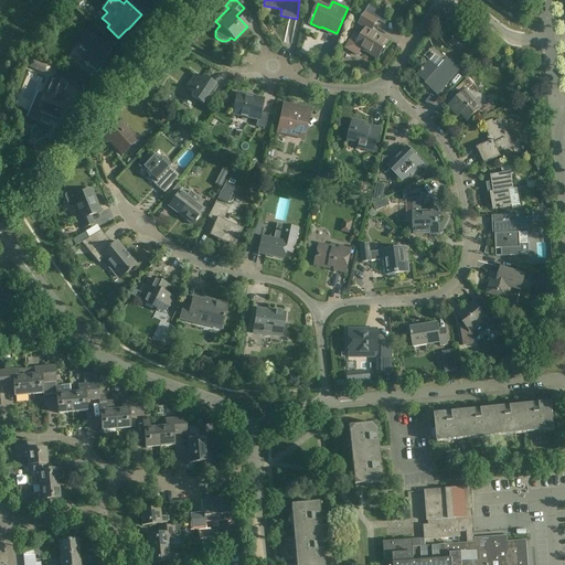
[(377,20),(365,13),(359,24),(366,29),(361,38),(353,33),(344,49),(356,56),(362,50),(377,59),(388,40),(371,30),(377,20)]
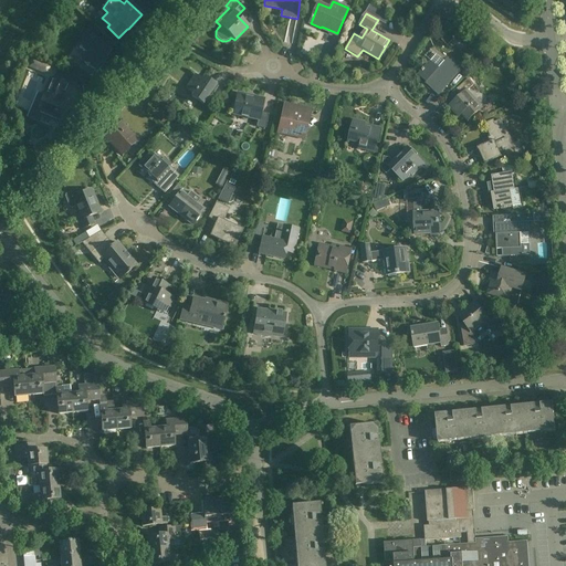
[(112,51),(90,34),(79,49),(84,53),(80,60),(95,71),(105,58),(106,58),(112,51)]
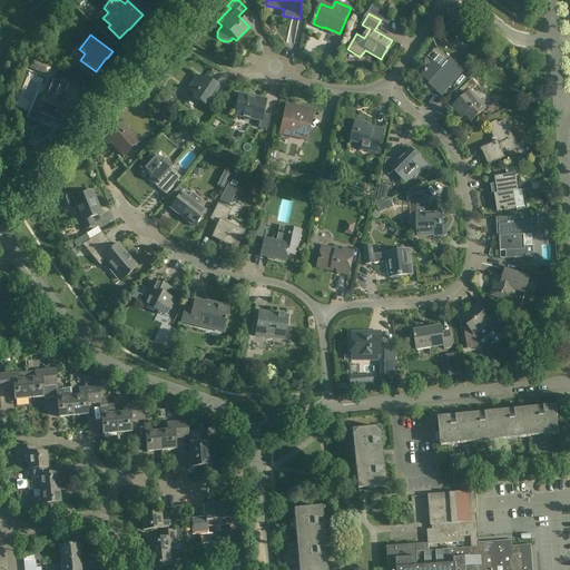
[(433,61),(421,76),(430,84),(429,85),(442,96),(464,71),(451,59),(449,62),(440,56),(434,62),(433,61)]
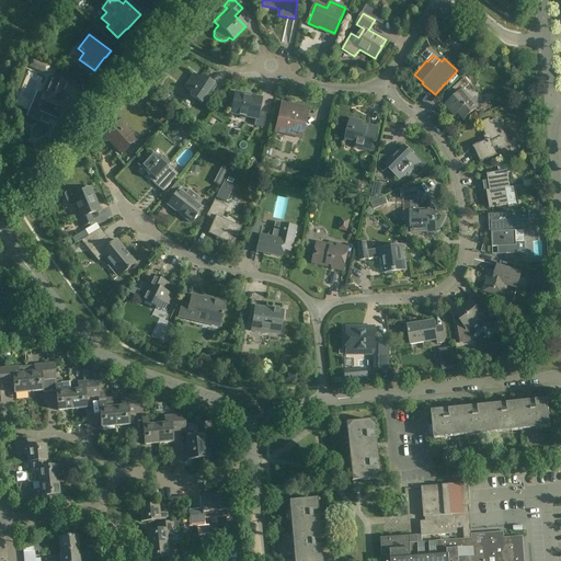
[(472,61),(467,56),(457,66),(464,71),(472,61)]
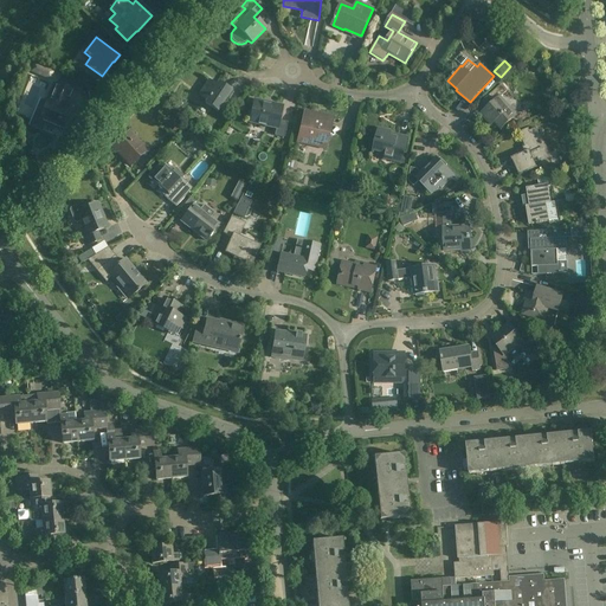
[(77,83),(60,76),(57,85),(56,84),(49,103),(47,102),(39,122),(65,133),(73,114),(65,110),(72,91),(77,83)]
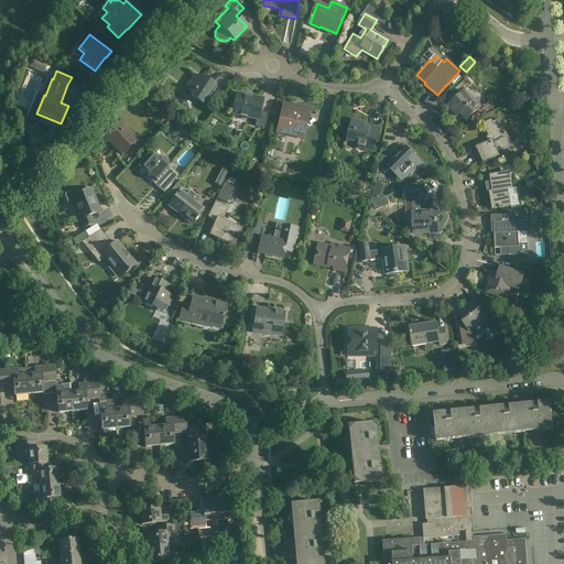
[(202,79),(194,75),(184,88),(192,94),(190,97),(202,105),(215,85),(204,77),(202,79)]
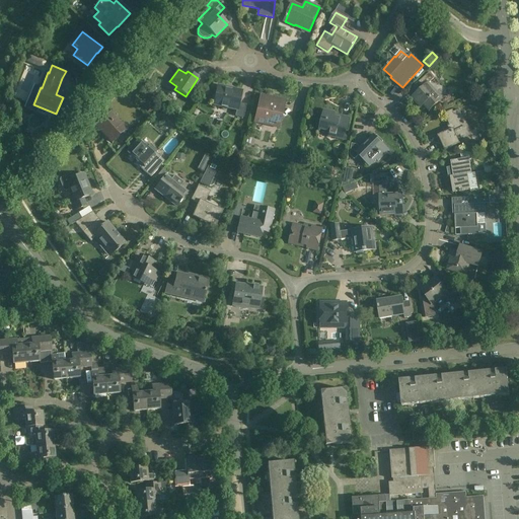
[(435,77),(430,72),(417,82),(422,88),(412,97),(420,107),(424,104),(429,110),(442,99),(428,83),(435,77)]
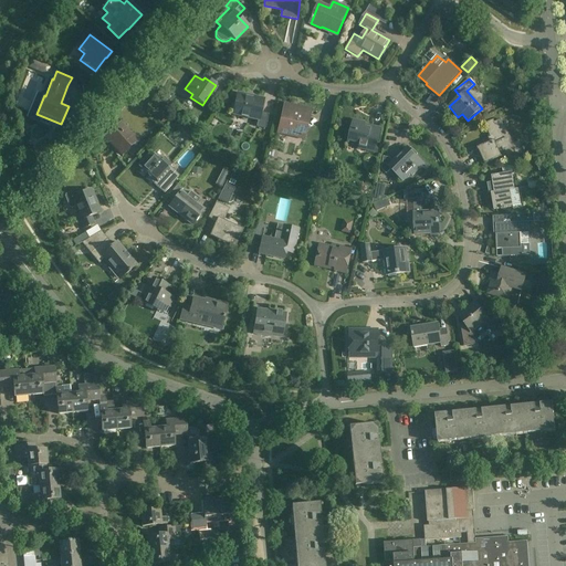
[(252,100),(238,96),(233,115),(258,121),(257,127),(265,129),(269,115),(260,113),(263,100),(252,97),(252,100)]
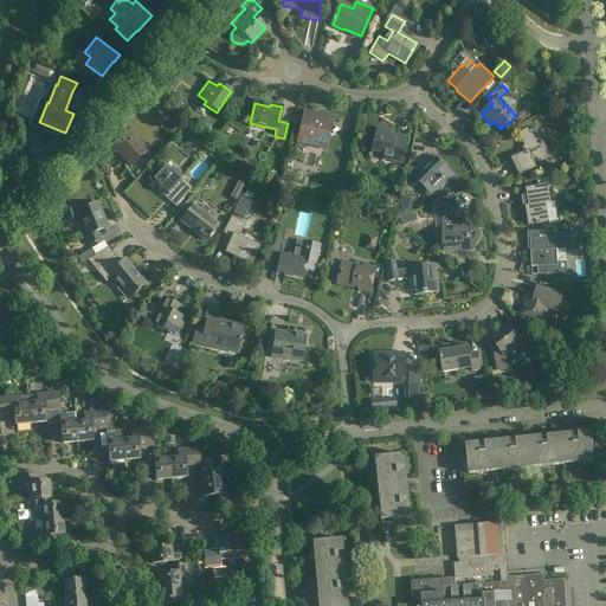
[(330,118),(304,113),(297,142),(324,148),(327,136),(326,136),(330,118)]
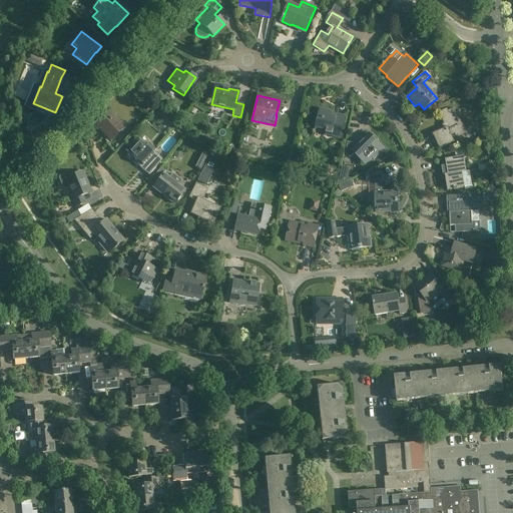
[(449,111),(447,108),(439,112),(446,127),(433,133),(440,148),(455,141),(452,135),(455,134),(456,136),(465,132),(454,108),(449,111)]
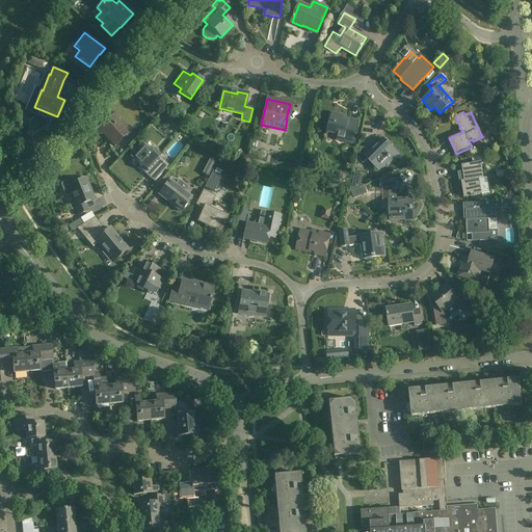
[(343,115),(331,113),(327,131),(338,133),(337,139),(352,143),(357,121),(342,117),(343,115)]
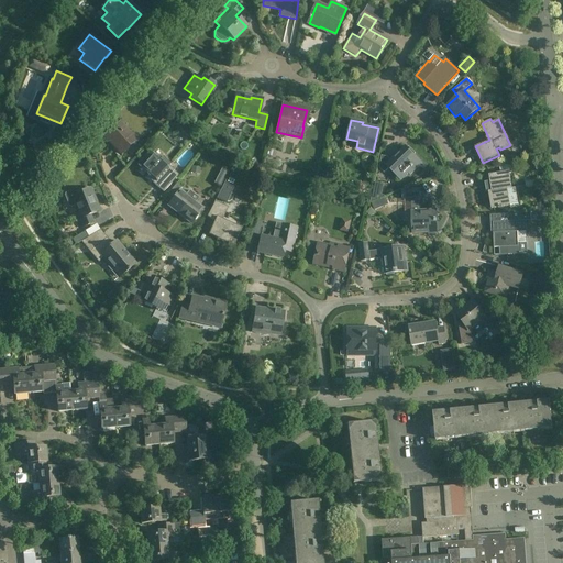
[(136,140),(120,122),(103,138),(120,155),(136,140)]
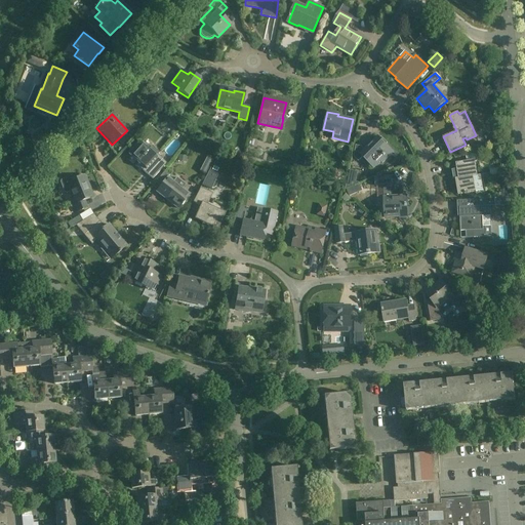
[(180,123),(170,115),(165,121),(175,129),(180,123)]
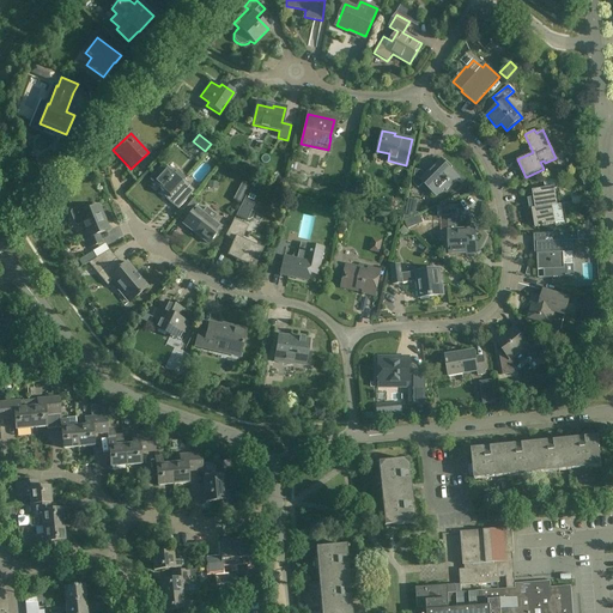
[(416,170),(412,182),(418,188),(424,183),(436,195),(443,188),(447,192),(459,178),(456,176),(442,161),(426,176),(422,171),(416,170)]
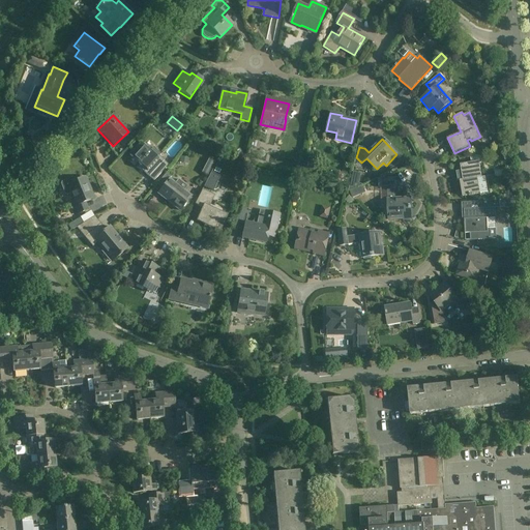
[(149,150),(142,143),(130,155),(146,170),(144,172),(153,181),(169,165),(158,155),(160,154),(152,147),(149,150)]
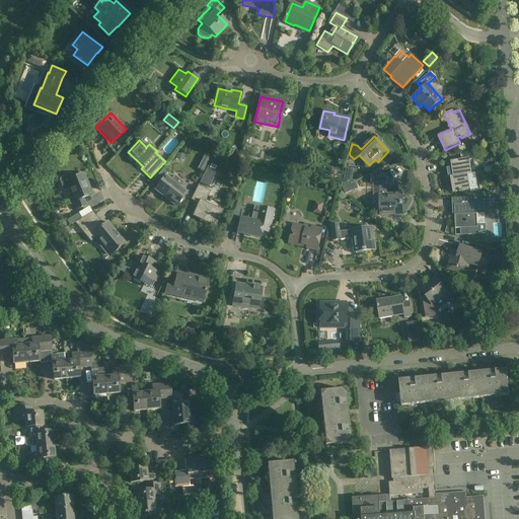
[(472,174),(469,158),(451,161),(452,169),(449,170),(453,193),(470,190),(478,189),(475,173),(472,174)]
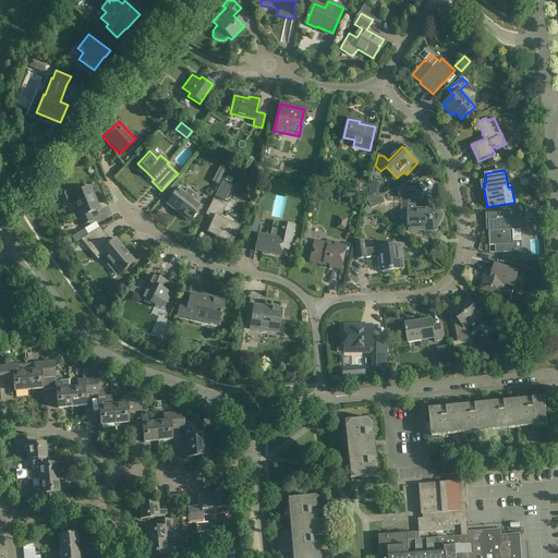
[(225,178),(214,196),(225,202),(225,201),(227,201),(229,198),(231,195),(230,193),(229,191),(233,182),(231,181),(232,180),(227,178),(226,179),(225,178)]
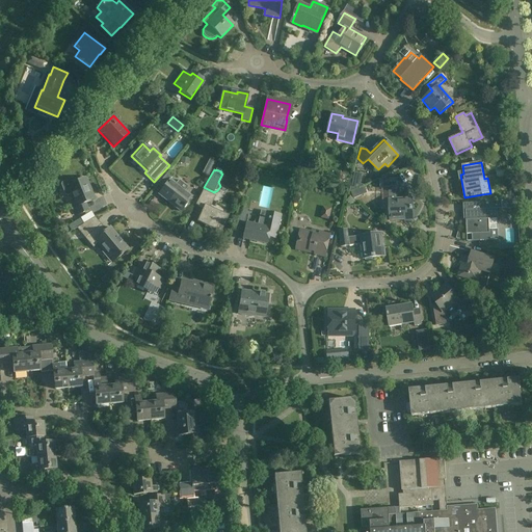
[(350,189),(360,189),(361,173),(350,173),(350,189)]
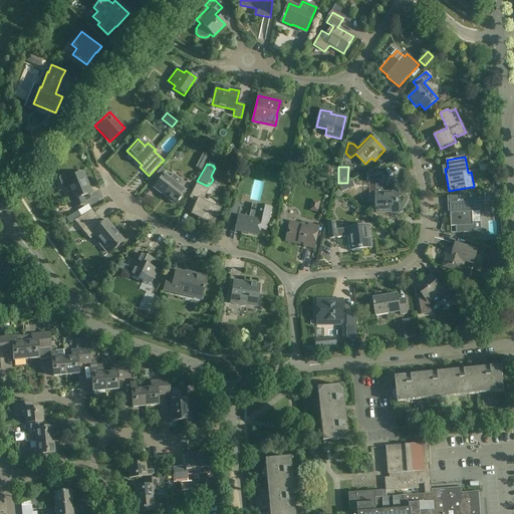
[(166,172),(161,168),(153,178),(157,182),(152,188),(174,205),(185,191),(164,174),(166,172)]
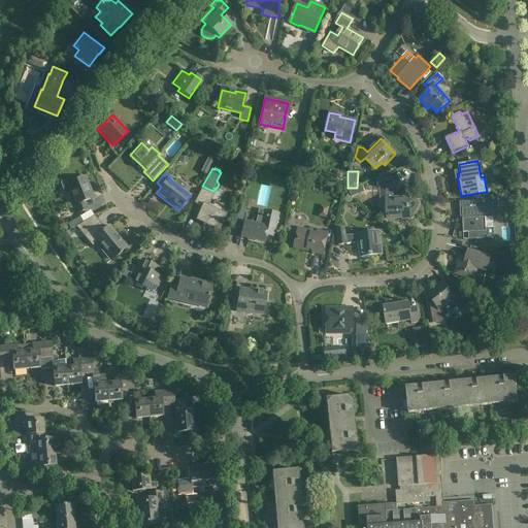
[(89,192),(84,177),(73,182),(67,178),(61,180),(60,183),(64,193),(66,194),(71,192),(76,205),(72,206),(75,213),(88,209),(85,202),(94,198),(91,191),(89,192)]
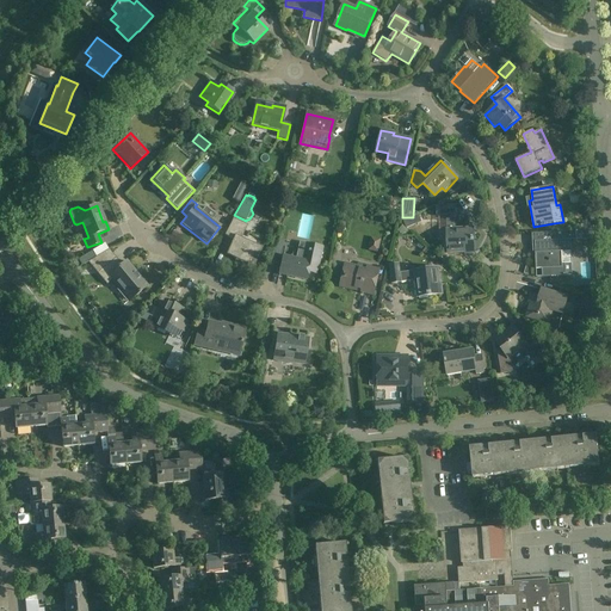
[(456,228),(455,205),(437,207),(437,215),(446,215),(449,253),(467,252),(467,253),(475,253),(473,228),(456,228)]
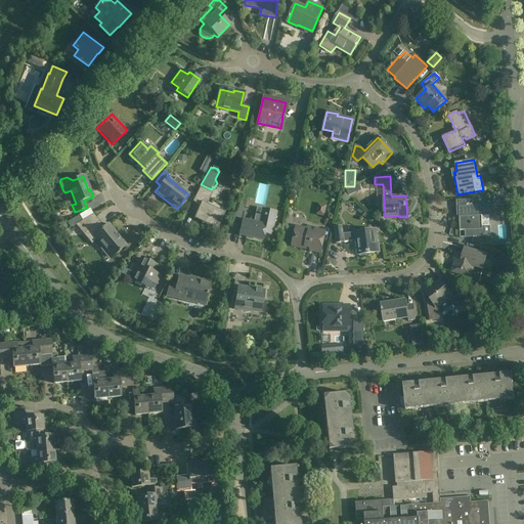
[(211,193),(199,188),(191,202),(199,206),(192,219),(217,229),(224,213),(206,205),(211,193)]
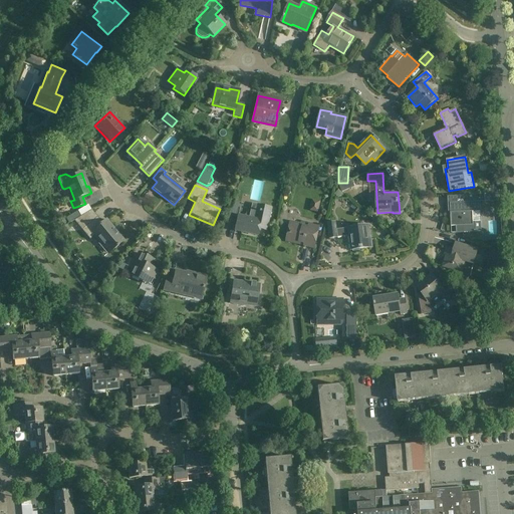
[(452,203),(450,203),(451,227),(456,226),(457,233),(476,232),(476,222),(481,222),(481,212),(480,202),(485,201),(485,194),(468,195),(452,197),(452,203)]
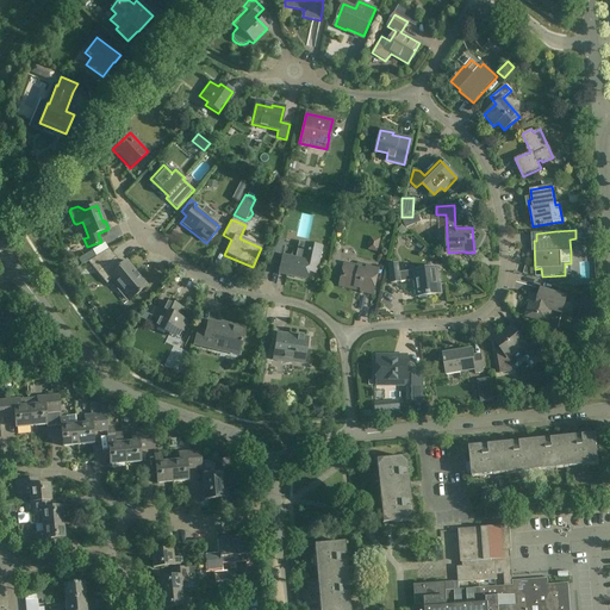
[(322,247),(304,243),(300,260),(282,255),(278,274),(305,280),(307,272),(316,273),(322,247)]
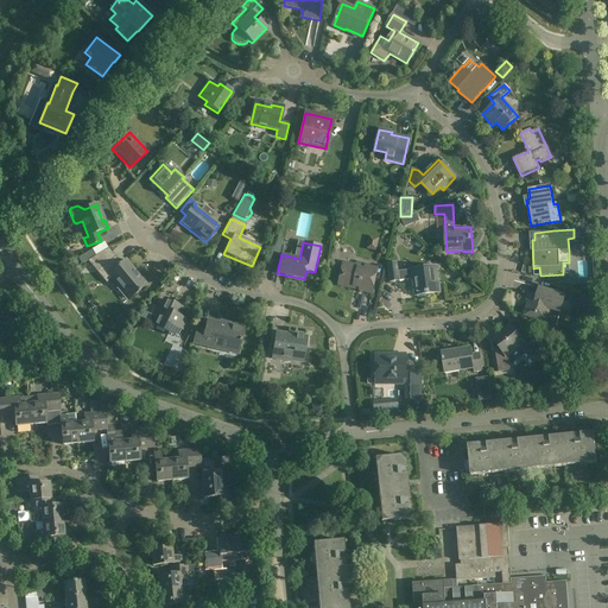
[(93,258),(87,261),(96,272),(102,280),(108,276),(128,299),(146,285),(125,260),(120,265),(114,257),(108,249),(101,253),(93,258)]
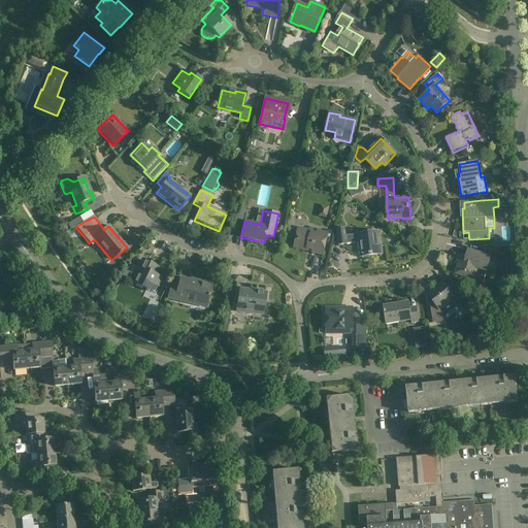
[(317,232),(298,228),(294,248),(312,252),(311,253),(324,255),(328,233),(318,230),(317,232)]
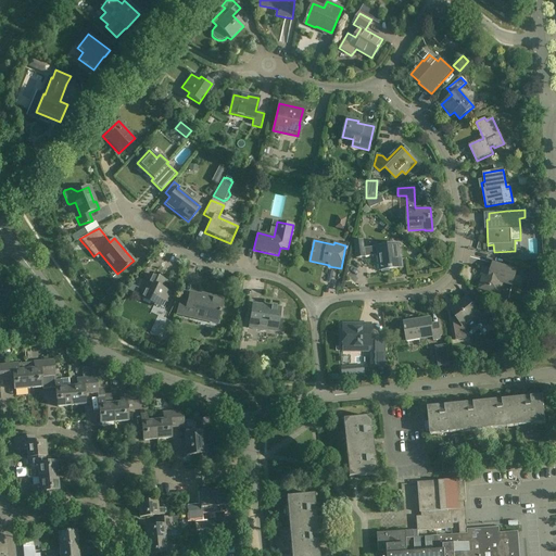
[(364,249),(363,241),(355,241),(356,257),(379,255),(380,270),(403,267),(402,260),(401,260),(399,244),(364,249)]
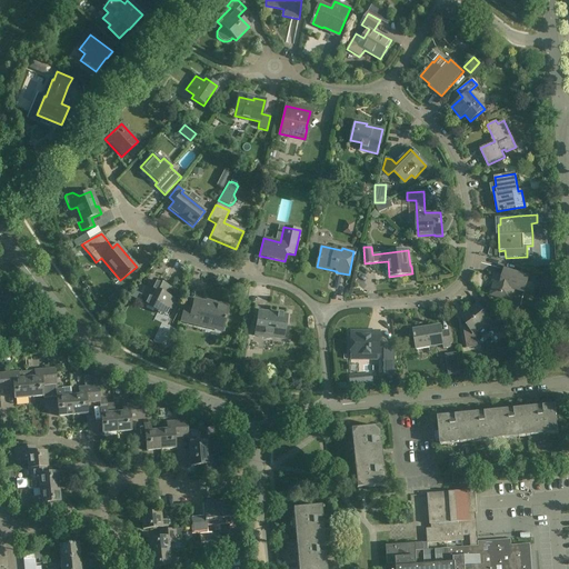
[(529,276),(505,269),(502,276),(496,273),(490,296),(509,300),(512,289),(525,292),(529,276)]
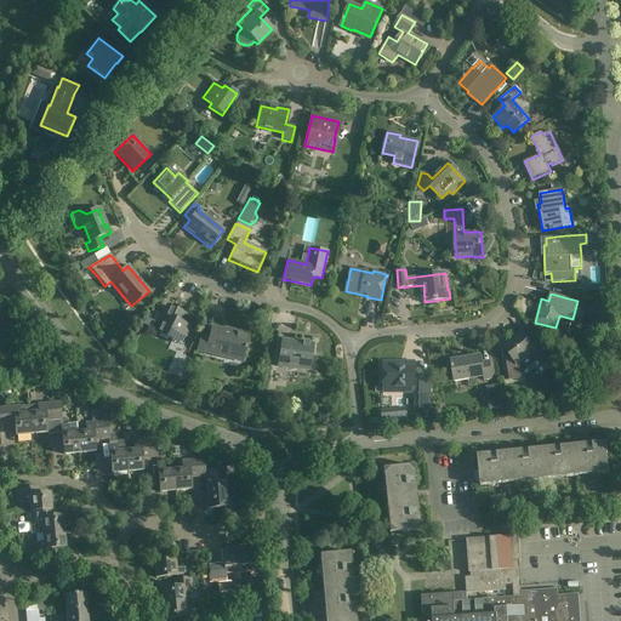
[(609,305),(594,300),(590,314),(604,319),(609,305)]
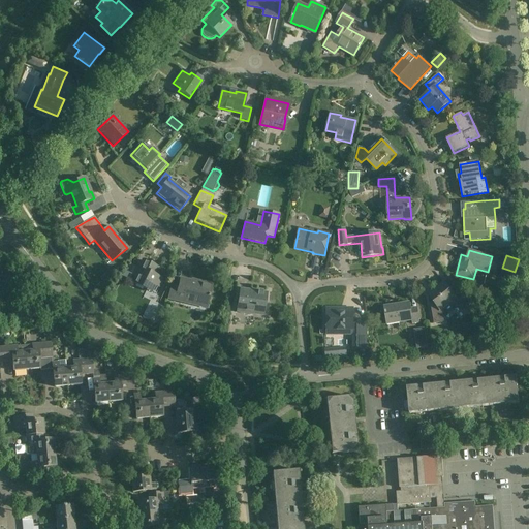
[(157,268),(143,261),(132,282),(147,289),(150,283),(156,286),(160,278),(154,275),(157,268)]
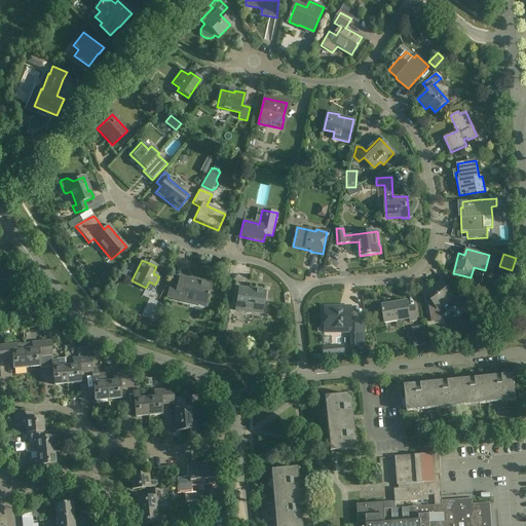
[(123,270),(120,275),(128,279),(132,274),(123,270)]
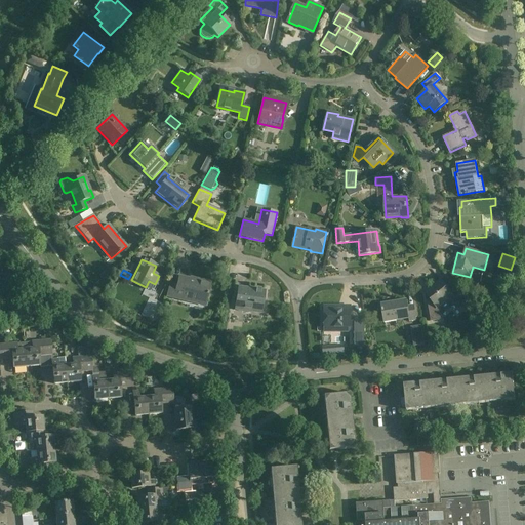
[(194,280),(179,277),(177,286),(170,284),(167,296),(188,301),(205,306),(206,303),(210,283),(195,279),(194,280)]
